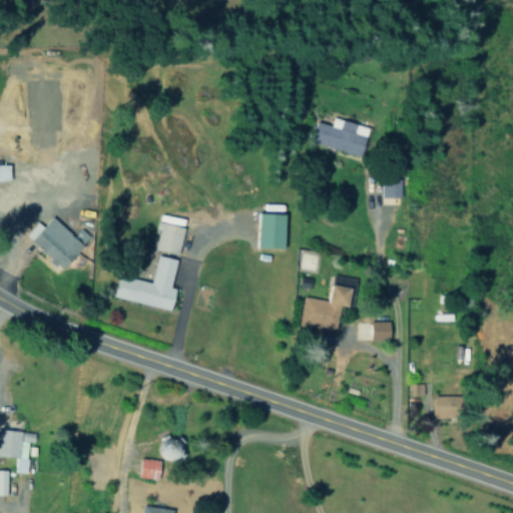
[(370,126),(333,117),(331,124),(317,121),(312,143),(363,155),(370,126)]
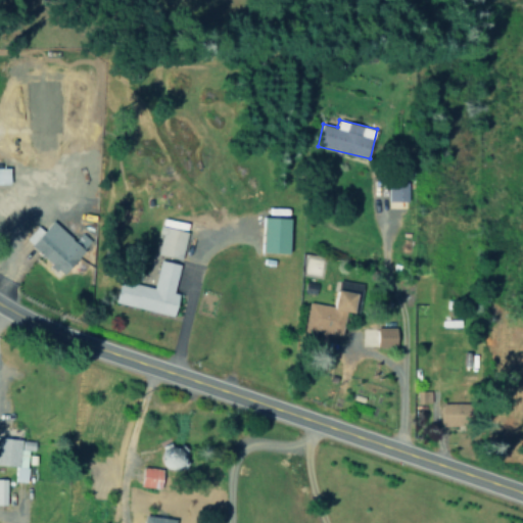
[(0,183),(17,183),(16,168),(0,167),(0,183)]
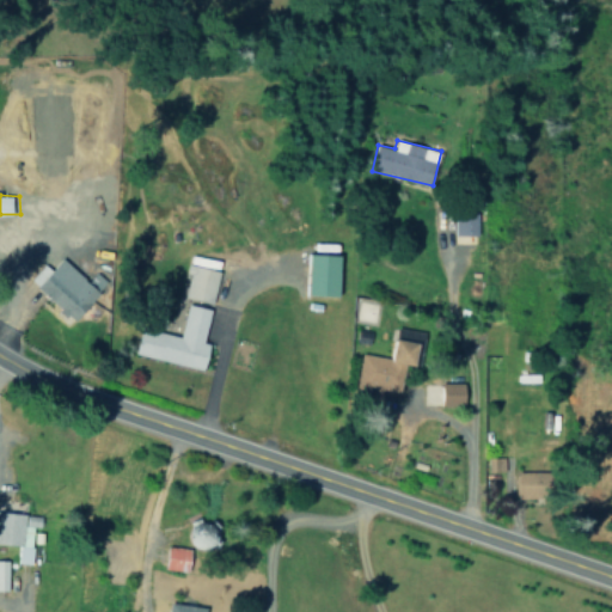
[(456,236),(478,236),(477,210),(454,210),(456,236)]
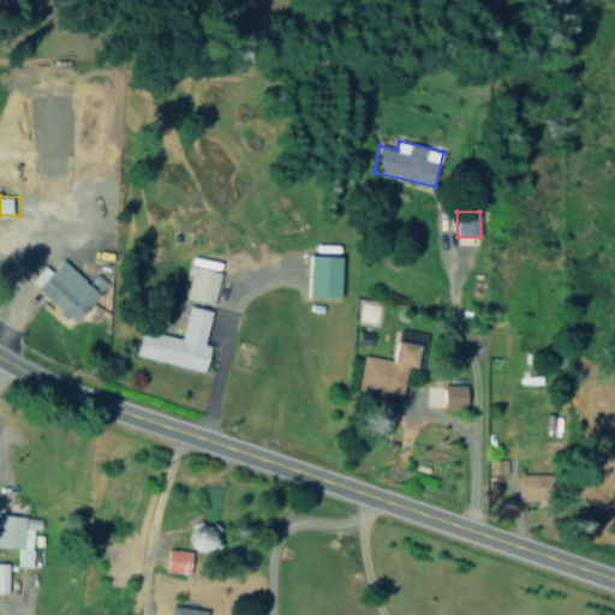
[(88,282),(64,260),(52,272),(46,266),(30,281),(73,322),(109,285),(96,273),(88,282)]
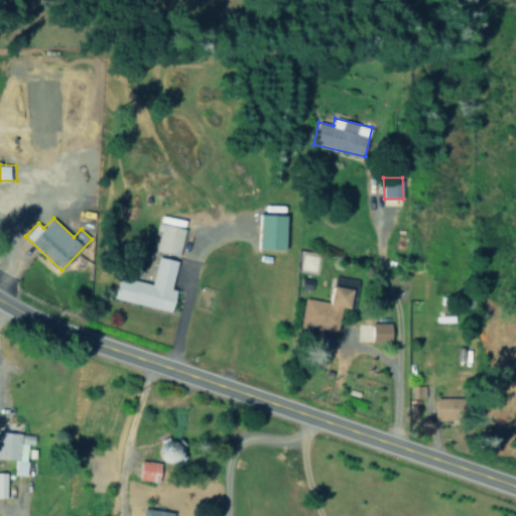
[(184,227),(157,223),(153,252),(180,256),(184,227)]
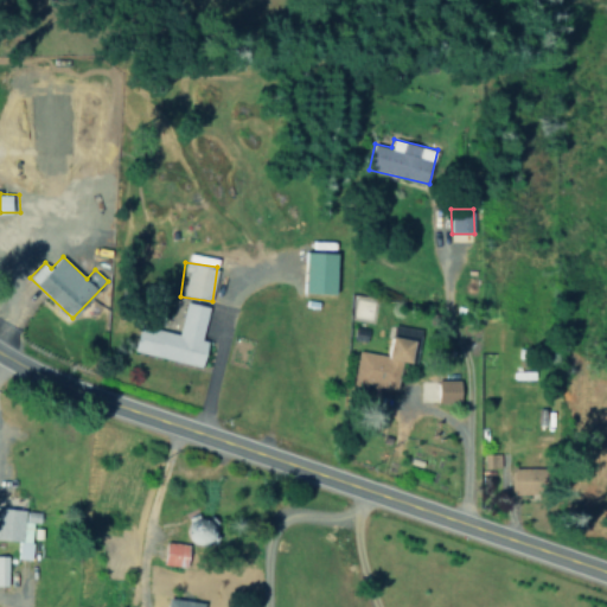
[(134,352),(204,366),(209,342),(203,340),(210,307),(186,301),(179,333),(139,325),(134,352)]
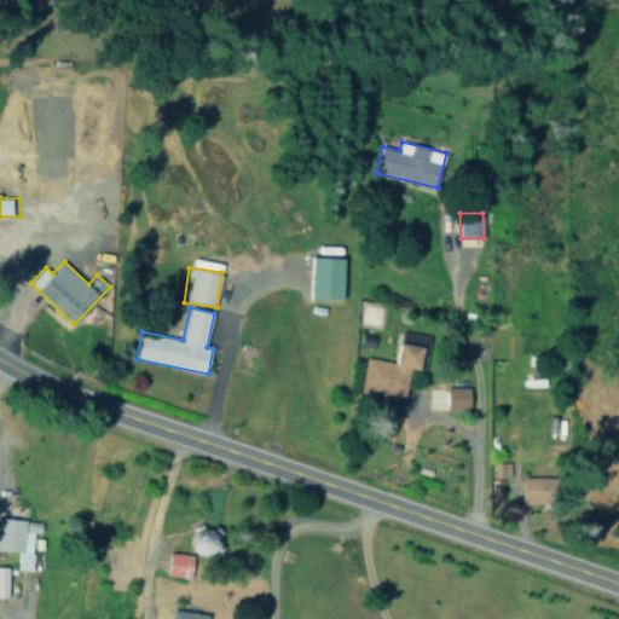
[(427,346),(398,341),(395,362),(366,357),(360,391),(405,398),(410,368),(422,370),(427,346)]
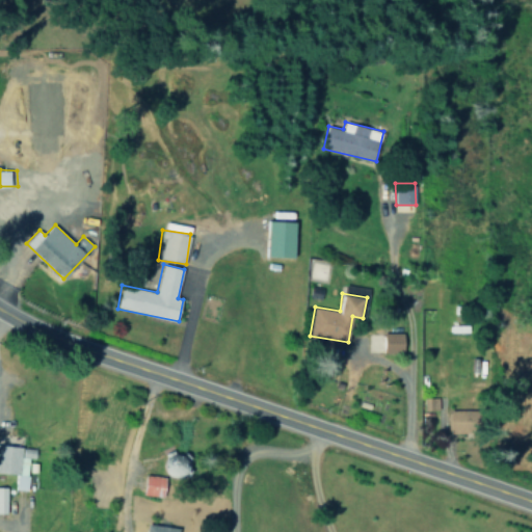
[(405,351),(404,331),(384,333),(386,352),(405,351)]
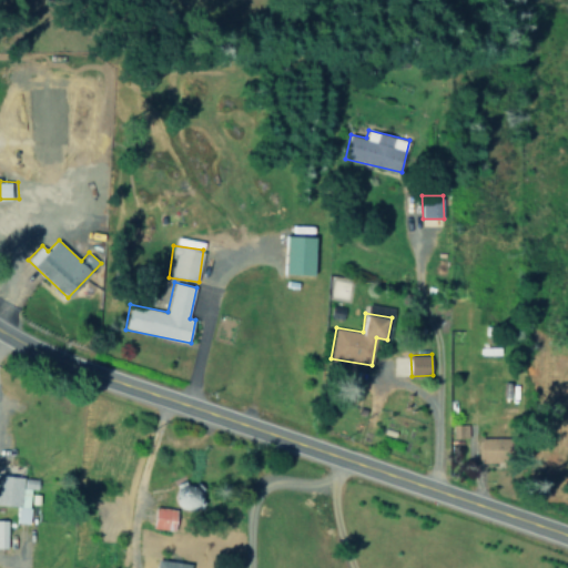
[(517,437),(480,438),(480,462),(517,462),(517,437)]
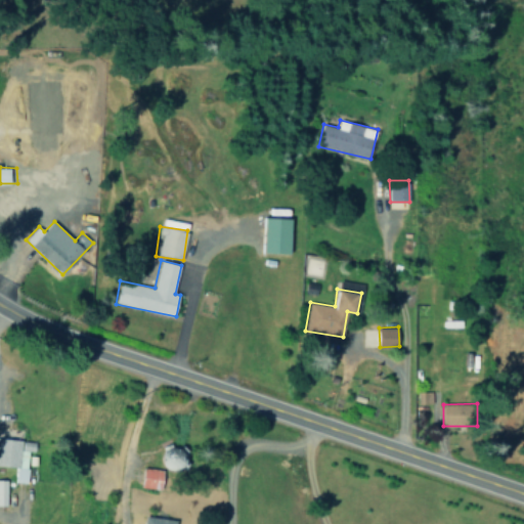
[(0,466),(16,467),(15,482),(27,482),(28,450),(35,451),(35,440),(1,439),(0,466)]
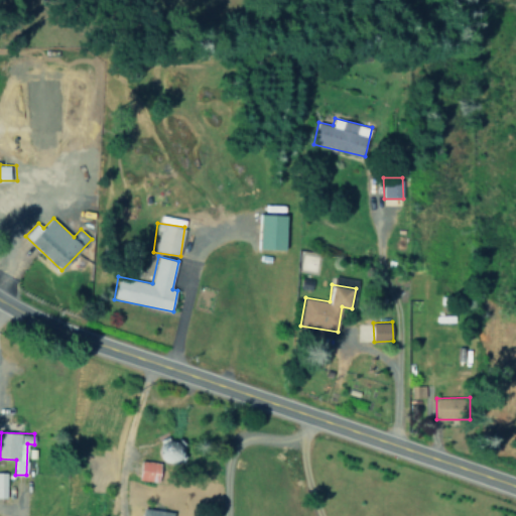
[(139,479),(158,483),(162,464),(143,460),(139,479)]
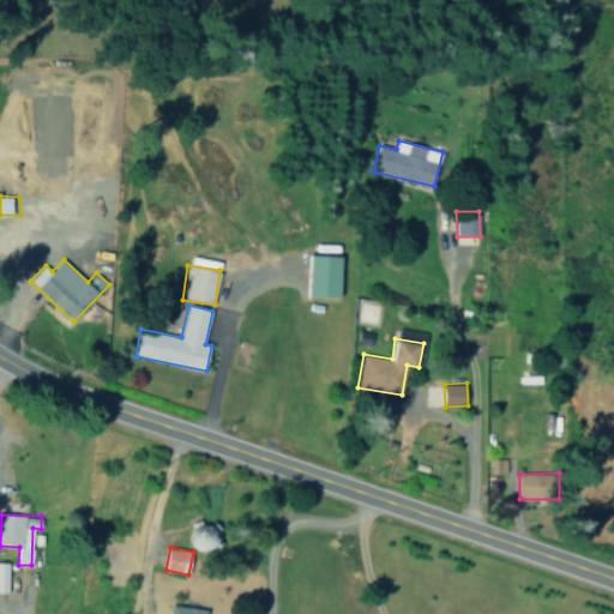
[(206,613),(208,609),(173,603),(170,613),(206,613)]
